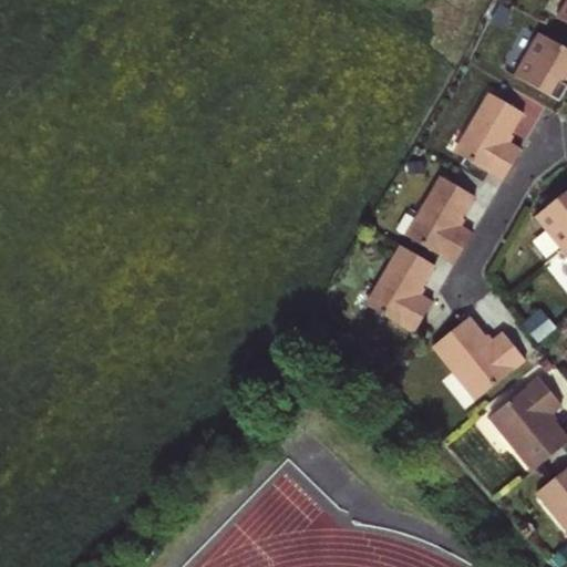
[(566,0),(556,19),(566,24),(566,0)]
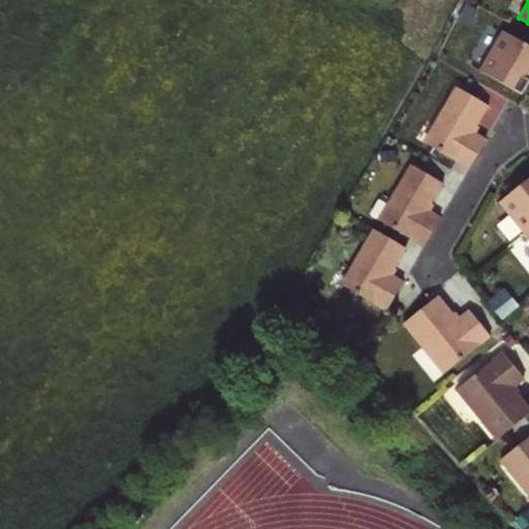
[(528,47),(501,31),(479,72),(521,96),(528,81),(528,47)]
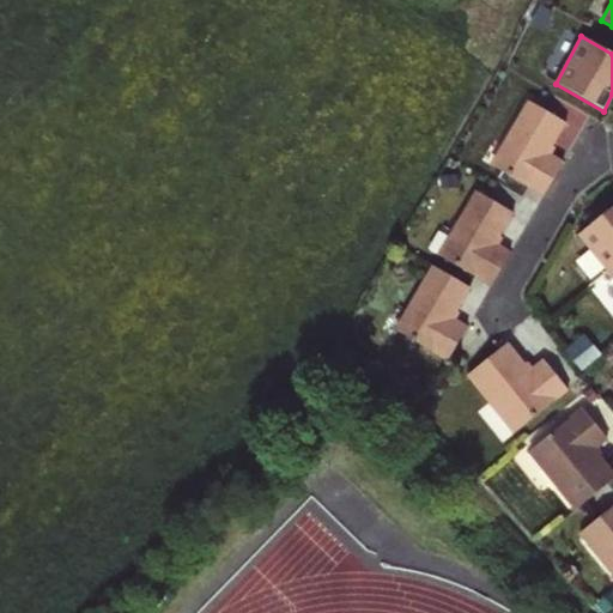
[(491,167),(541,196),(562,163),(548,156),(546,153),(550,147),(563,123),(526,101),(491,167)]
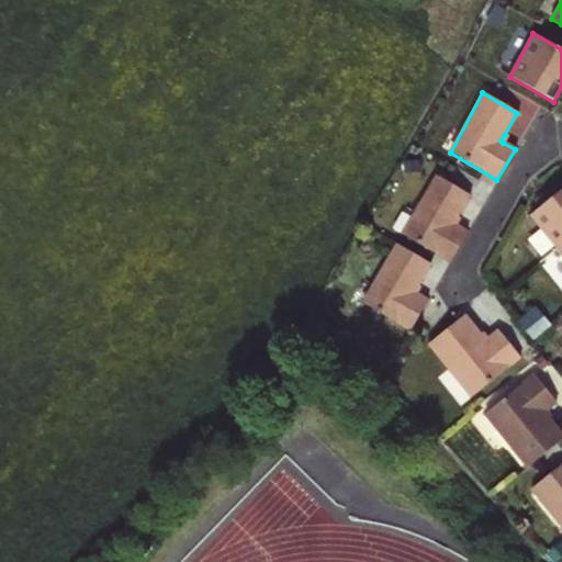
[(456,217),(468,195),(434,176),(401,236),(449,262),(467,232),(456,225),(452,224),(456,217)]
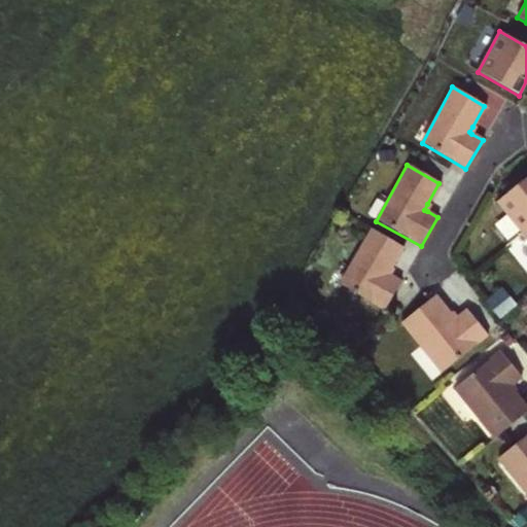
[(526,177),(497,202),(526,239),(526,177)]
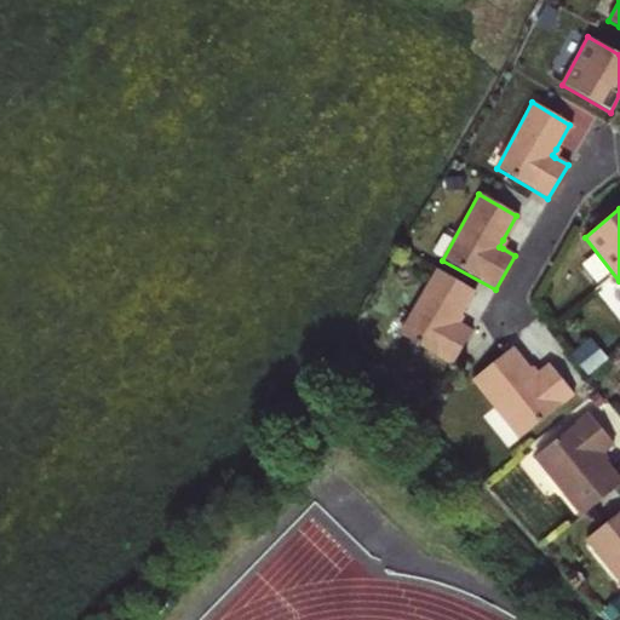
[(459,316),(474,292),(436,270),(400,336),(452,366),(471,332),(459,325),(455,322),(459,316)]
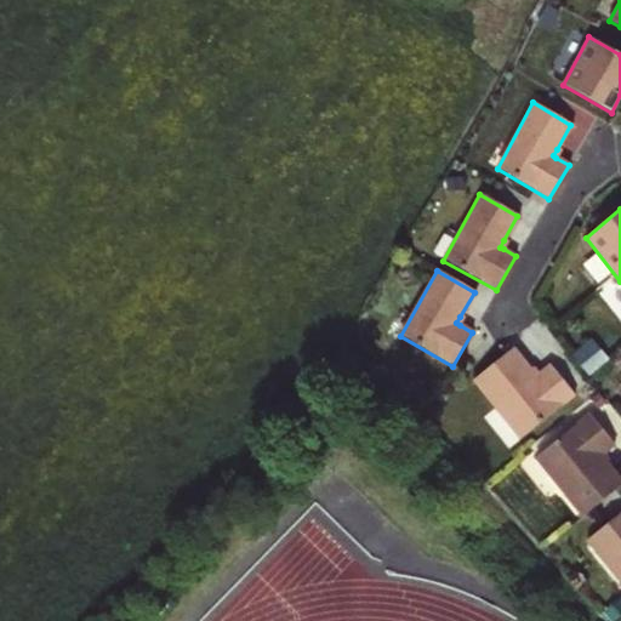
[(574,396),(548,365),(537,374),(534,377),(529,371),(512,348),(469,382),(520,438),(574,396)]
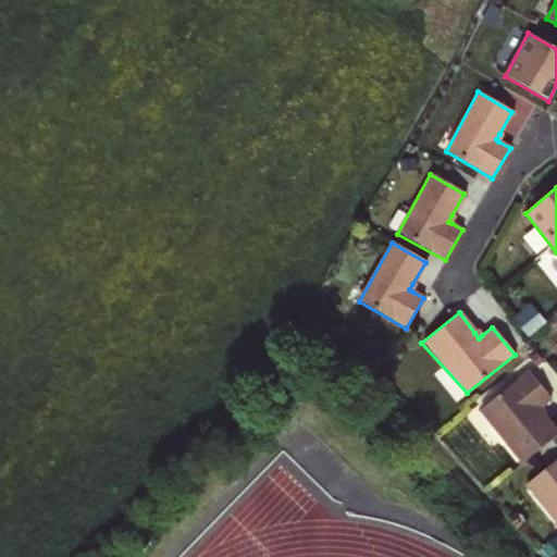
[(551,399),(528,372),(480,410),(520,466),(556,435),(556,434),(541,416),(537,410),(540,408),(551,399)]
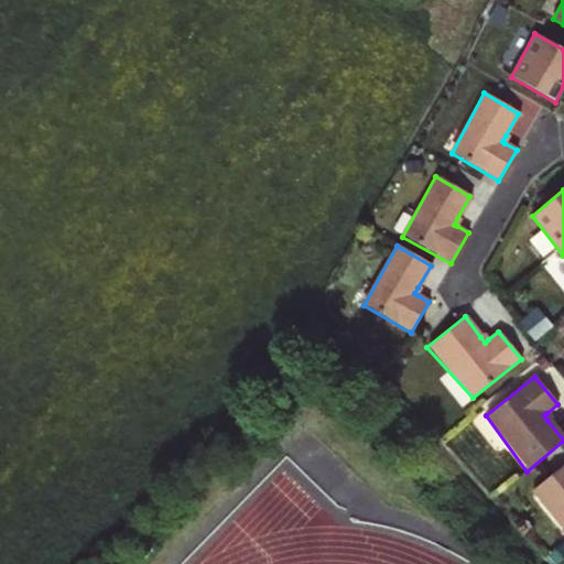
[(563,466),(531,492),(563,529),(563,466)]
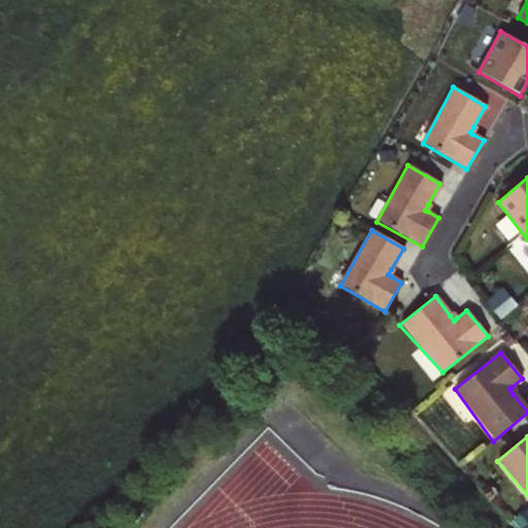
All buildings are outlined.
